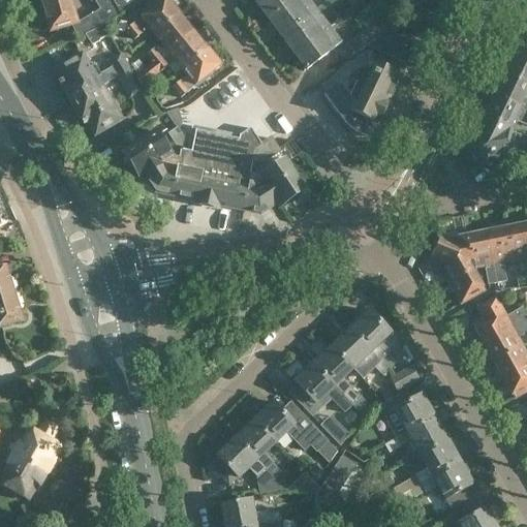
[(42,0),(52,30),(80,22),(73,0),(42,0)]
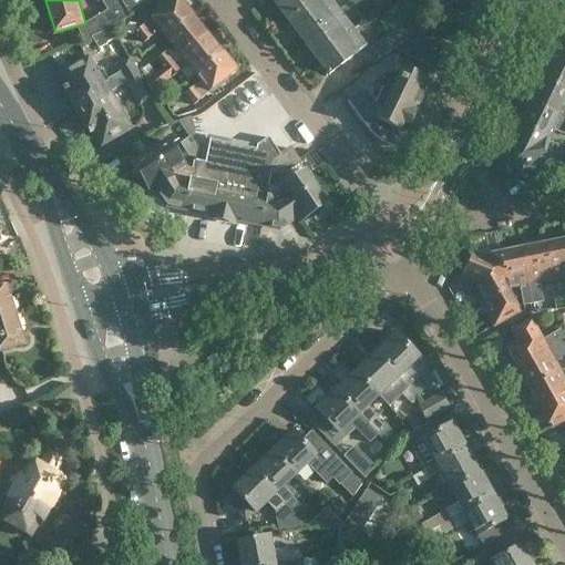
[(102,31),(129,14),(151,0),(102,0),(109,9),(92,16),(102,31)]
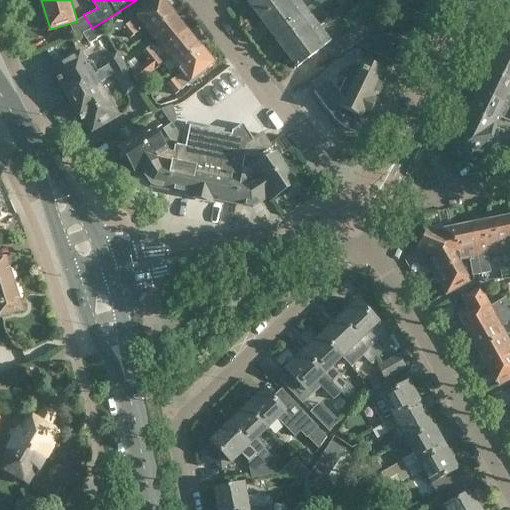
[(174,13),(173,12),(174,11),(165,0),(155,0),(144,9),(143,8),(134,15),(136,16),(121,28),(129,38),(140,29),(146,36),(174,13)]
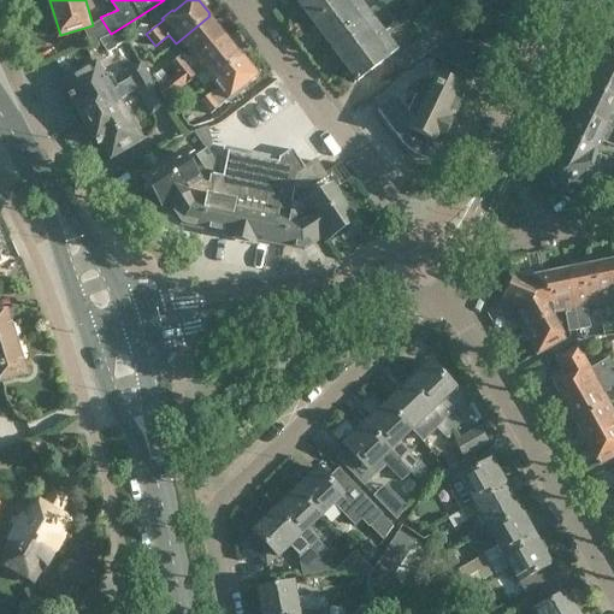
[(301,0),(299,3),(314,22),(342,0),(301,0)]
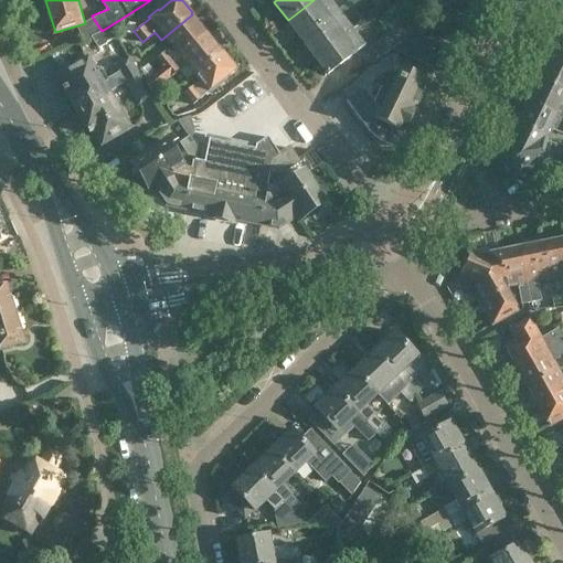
[(314,0),(288,20),(301,38),(339,9),(331,0),(314,0)]
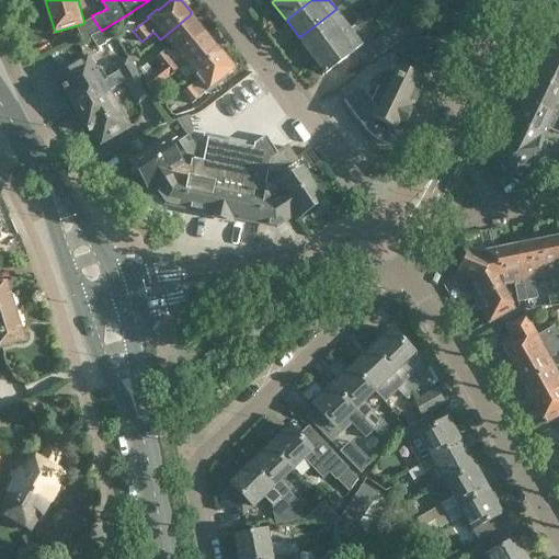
[(392,30),(400,40),(417,27),(398,2),(384,13),(395,27),(392,30)]
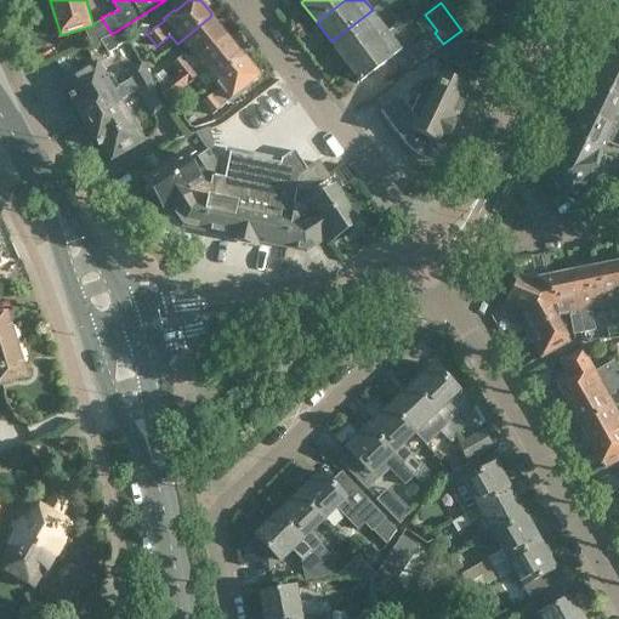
[(331,41),(346,61),(387,29),(373,10),(331,41)]
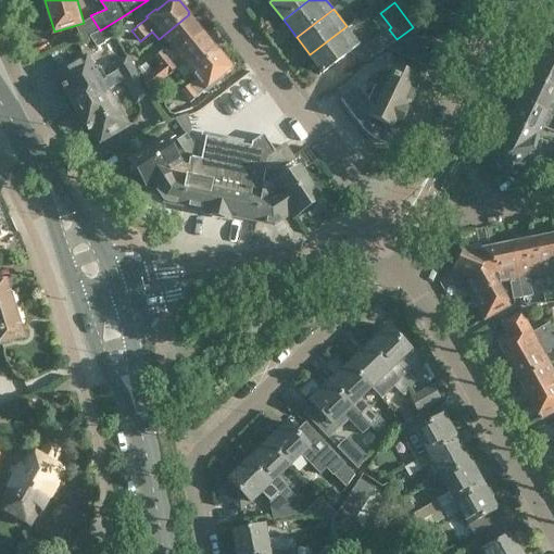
[(159,39),(166,49),(154,59),(161,66),(203,32),(189,14),(159,39)]
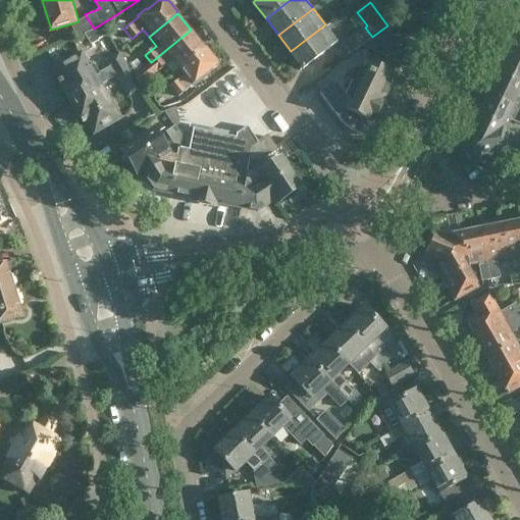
[(291,51),(303,67),(329,48),(329,47),(338,41),(325,24),(291,51)]
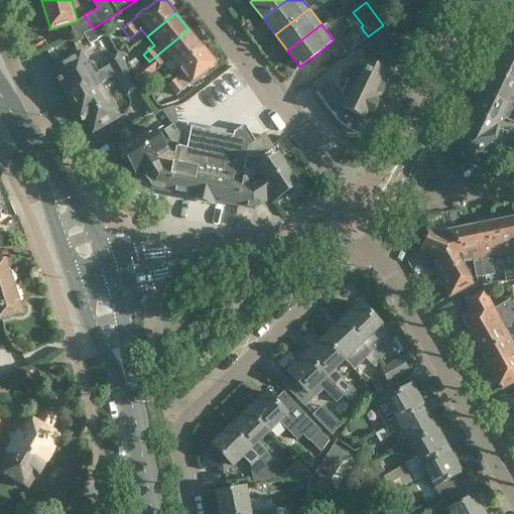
[(383,25),(368,36),(359,42),(398,61),(403,50),(399,48),(383,25)]
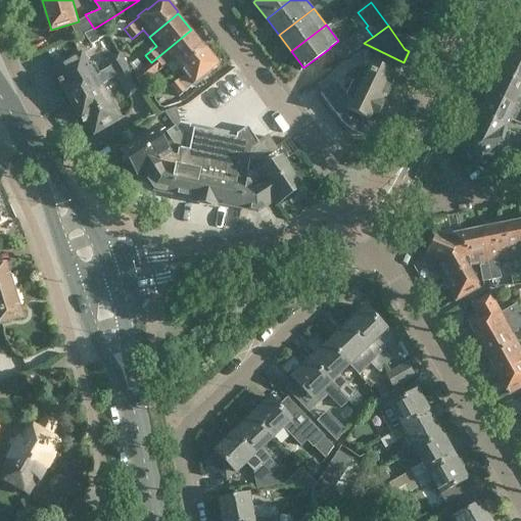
[(135,75),(141,86),(170,62),(176,69),(204,47),(191,30),(151,62),(135,75)]
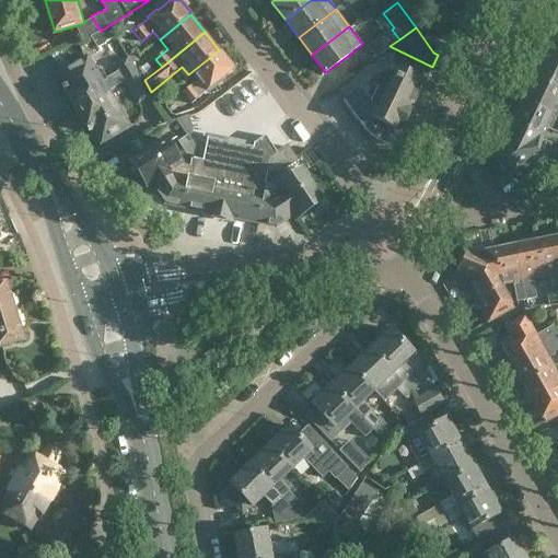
[(557,32),(546,55),(557,59),(557,32)]
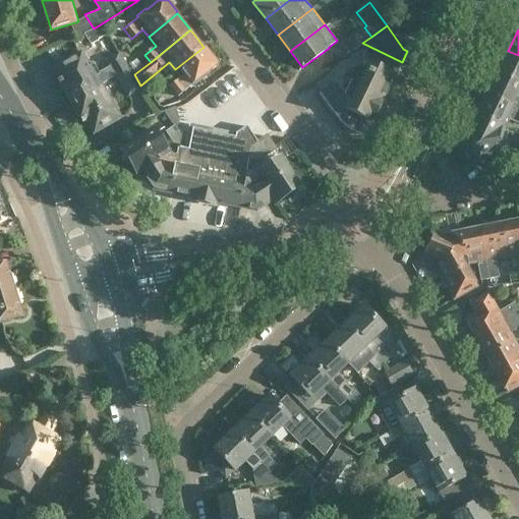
[(175,69),(181,76),(170,85),(178,95),(192,83),(193,84),(203,77),(202,76),(219,62),(206,46),(204,47),(175,69)]
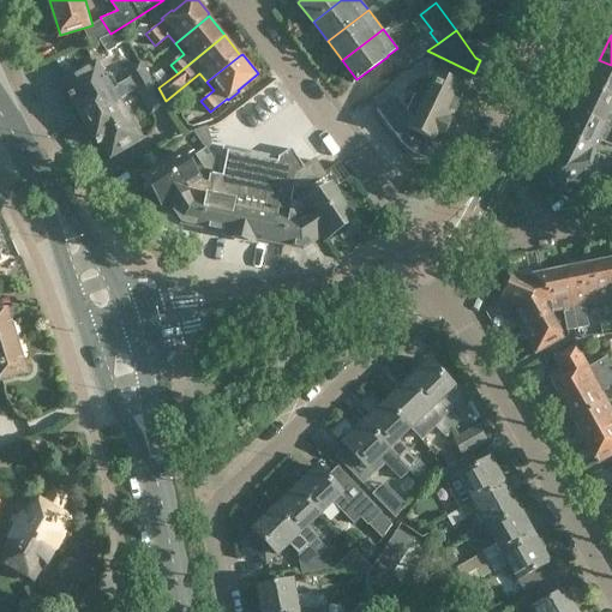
[(119,97),(113,87),(97,60),(67,79),(64,82),(85,118),(119,97)]
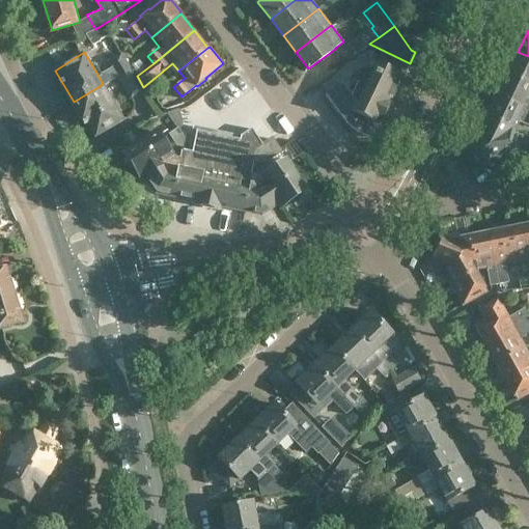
[(528,56),(518,52),(507,73),(528,83),(528,56)]
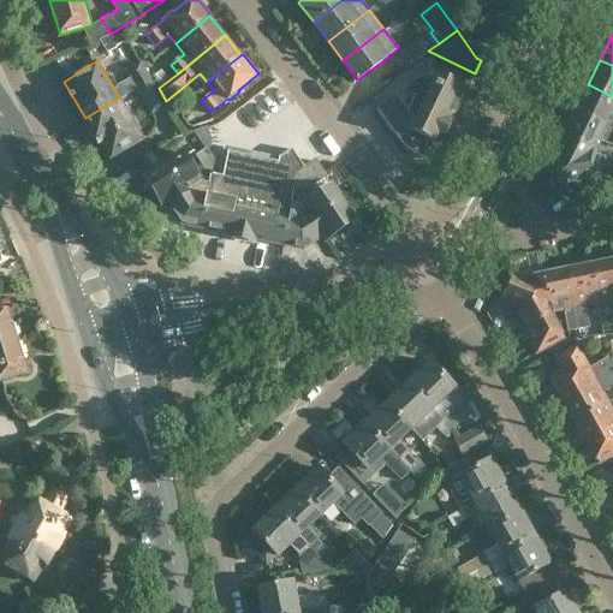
[(138,87),(153,78),(142,61),(128,70),(138,87)]
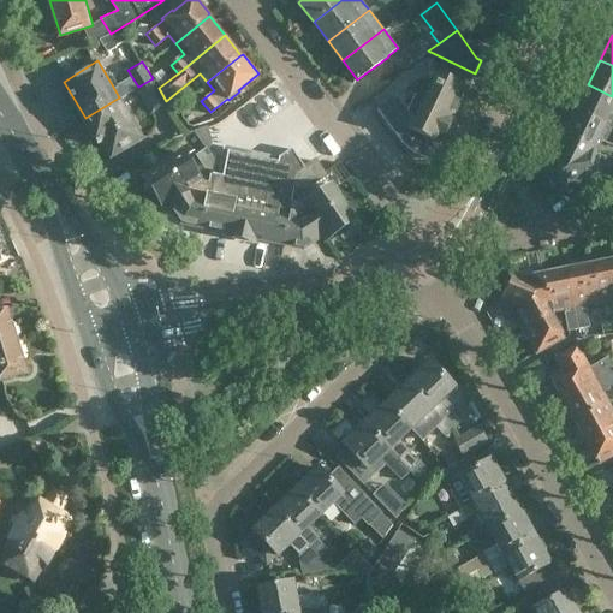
[(427,77),(417,97),(454,115),(468,87),(432,69),(427,77)]
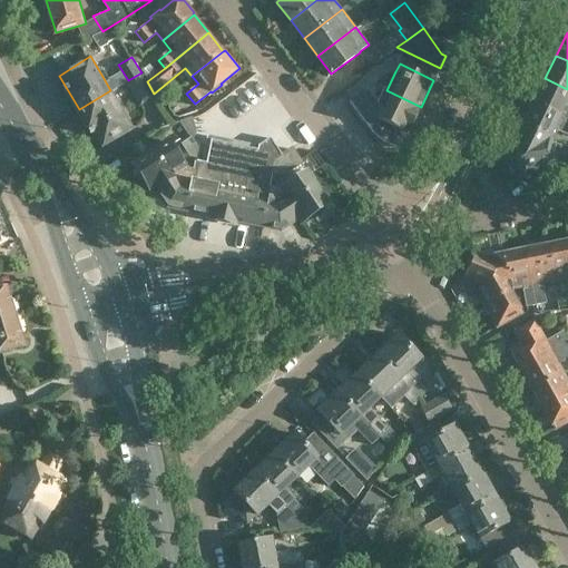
[(422,108),(421,107),(387,90),(395,71),(392,70),(351,100),(372,128),(374,130),(376,134),(381,137),(384,139),(387,140),(392,144),(397,145),(400,146),(407,133),(408,133),(410,129),(411,130),(422,108)]
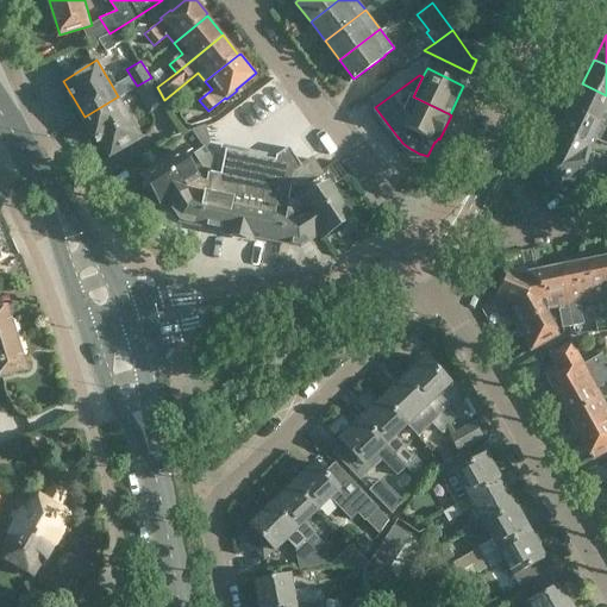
[(167,102),(164,100),(157,87),(151,77),(137,86),(152,112),(167,102)]
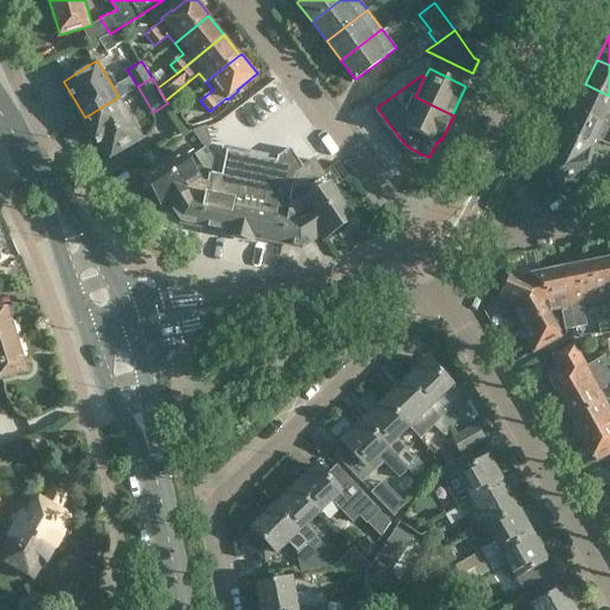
[(609,96),(585,84),(573,109),(609,126),(609,96)]
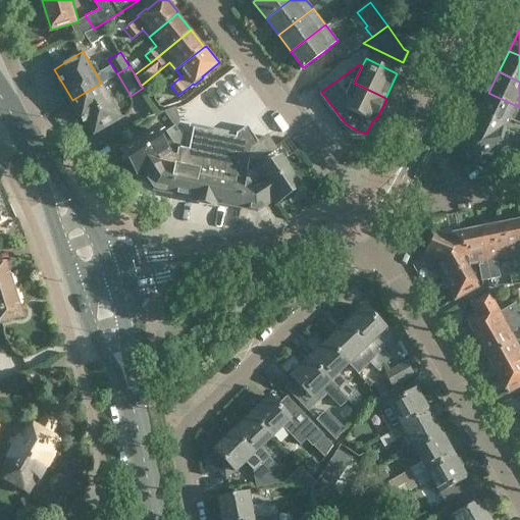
[(96,133),(121,116),(101,83),(72,100),(72,101),(71,101),(72,103),(73,102),(84,118),(82,119),(84,122),(88,119),(96,133)]
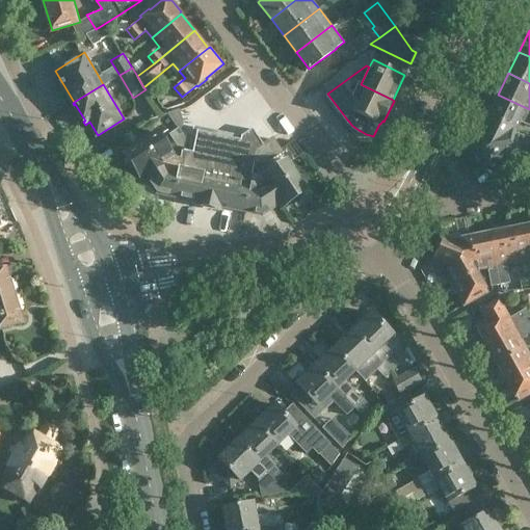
[(163,87),(152,97),(157,105),(169,96),(163,87)]
